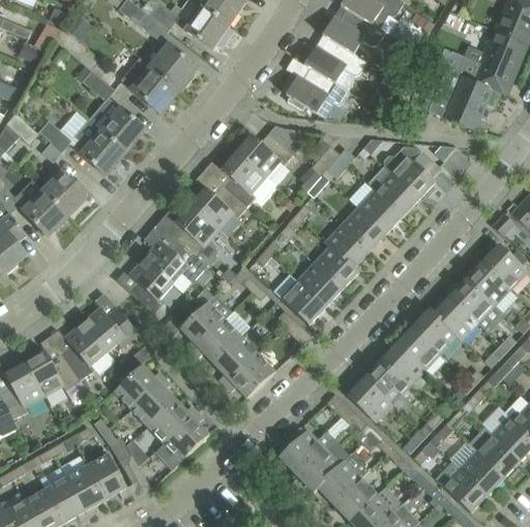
[(125,0),(118,9),(159,41),(168,30),(141,9),(129,0),(125,0)]
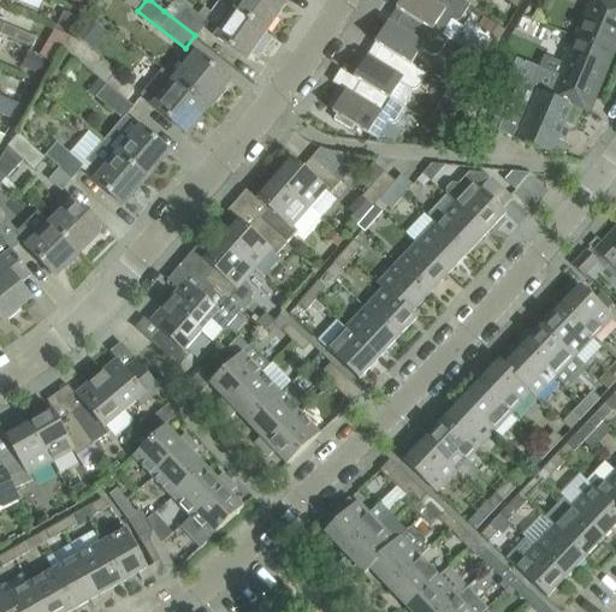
[(172,0),(164,11),(195,35),(203,24),(207,19),(199,12),(185,3),(182,0),(172,0)]
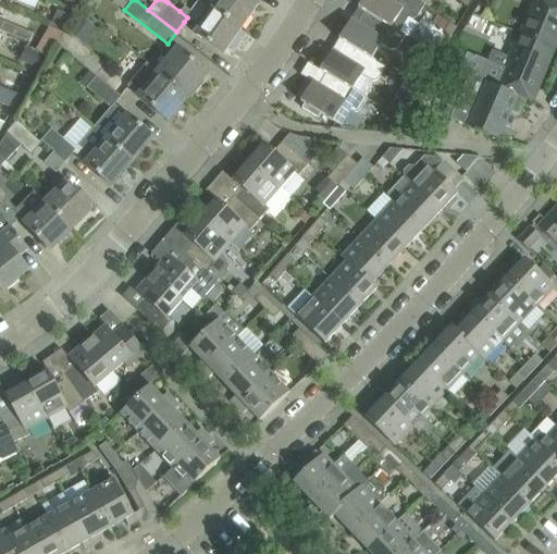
[(183,7),(180,11),(187,17),(184,22),(197,29),(195,32),(206,39),(223,51),(239,27),(212,7),(211,9),(199,0),(190,12),(183,7)]
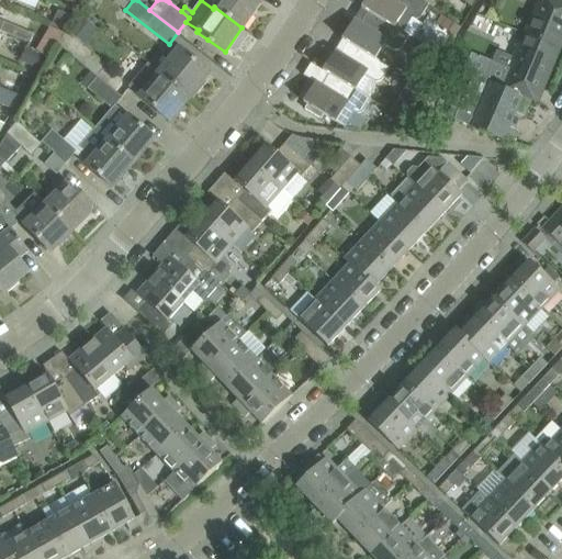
[(218,0),(214,7),(242,28),(260,1),(259,0),(218,0)]
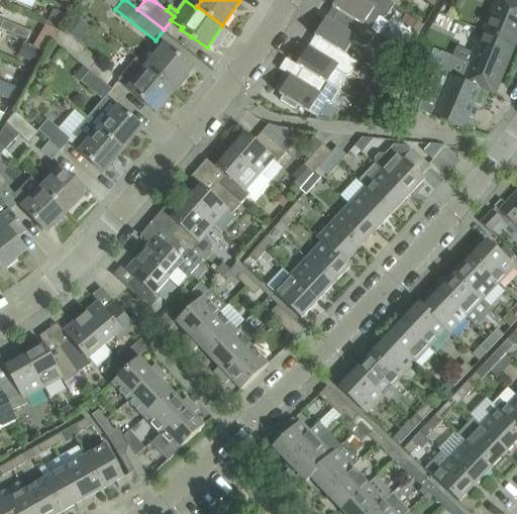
[(394,2),(392,0),(335,0),(332,5),(337,8),(338,8),(371,27),(379,14),(381,16),(386,14),(394,2)]
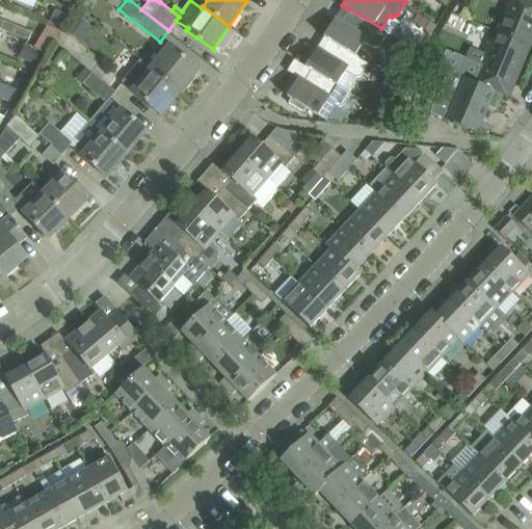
[(531,7),(511,0),(508,0),(495,31),(529,45),(531,37),(531,7)]
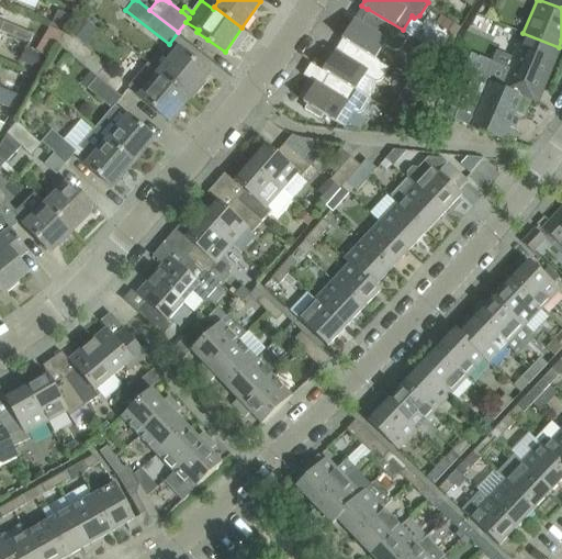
[(57,9),(49,24),(65,31),(71,17),(57,9)]
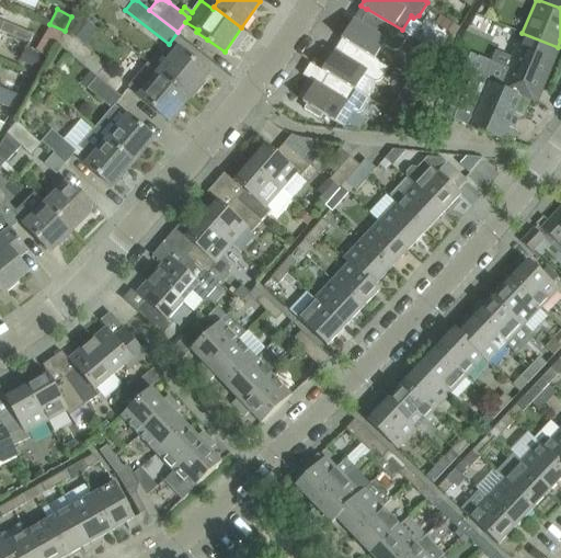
[(409,33),(402,30),(367,9),(366,9),(362,16),(365,18),(362,23),(353,18),(341,37),(347,41),(347,40),(375,57),(375,56),(384,42),(395,48),(400,47),(409,33)]
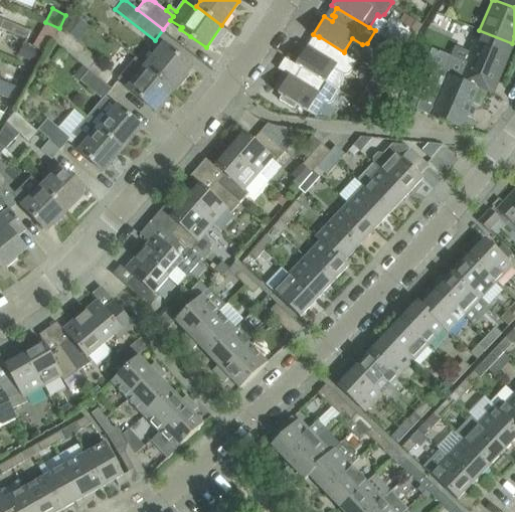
[(404,12),(400,19),(417,29),(421,22),(404,12)]
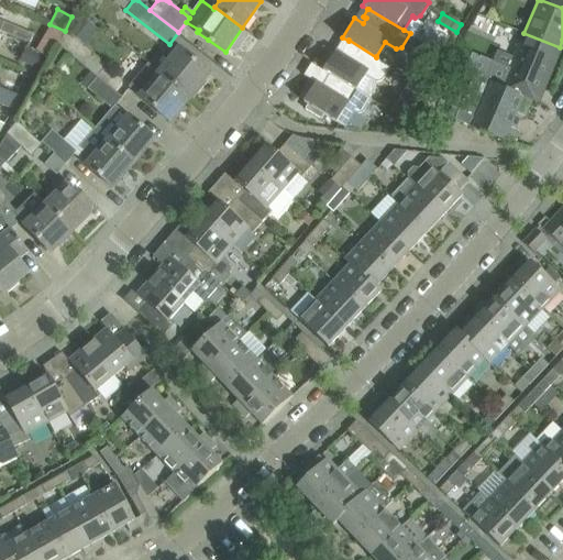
[(0,30),(29,42),(32,33),(0,20),(0,30)]
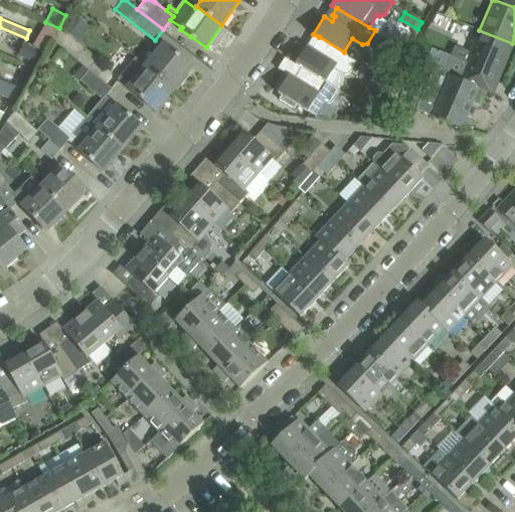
[(61,27),(51,39),(52,40),(81,63),(89,68),(98,57),(61,27)]
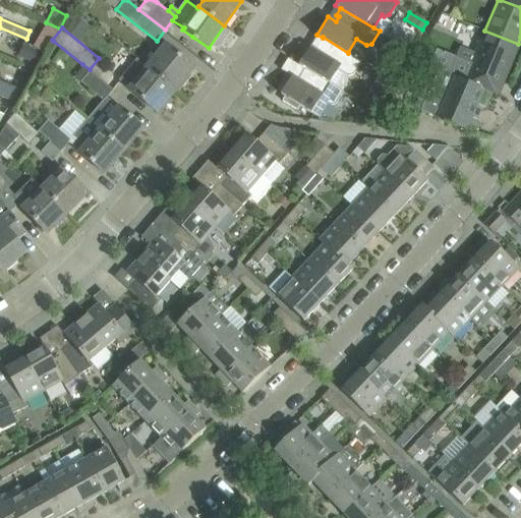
[(432,31),(426,45),(437,49),(438,47),(441,49),(446,36),(432,31)]
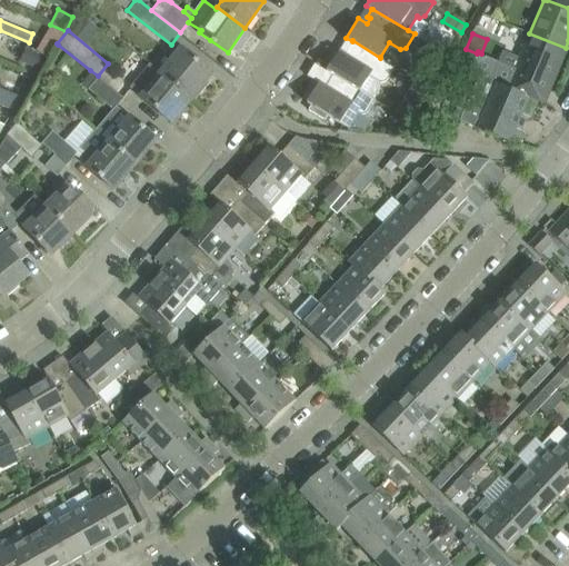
[(516,68),(552,82),(566,48),(529,33),(516,68)]
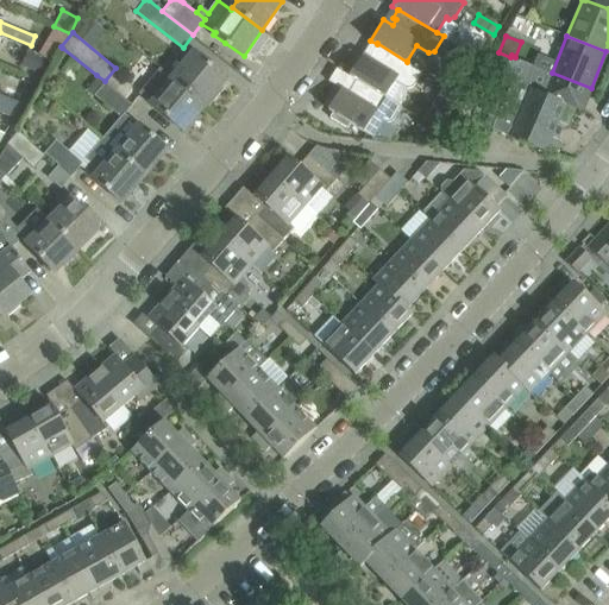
[(422,70),(407,61),(407,62),(377,43),(377,44),(372,51),(375,54),(371,58),(363,52),(350,74),(356,79),(357,77),(385,95),(395,80),(407,87),(413,86),(422,70)]
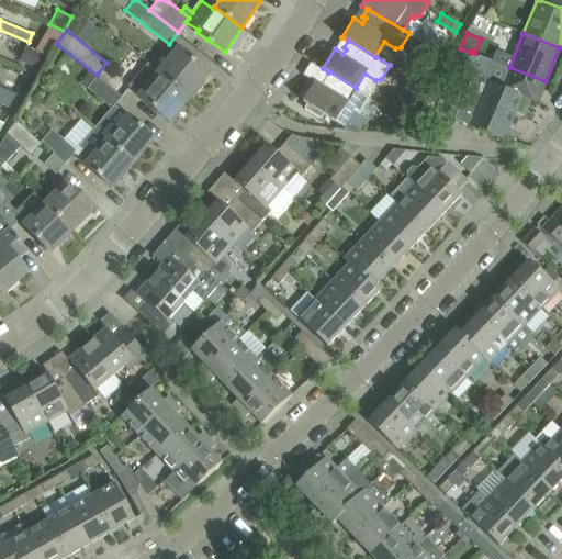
[(41,53),(24,45),(18,59),(34,67),(41,53)]
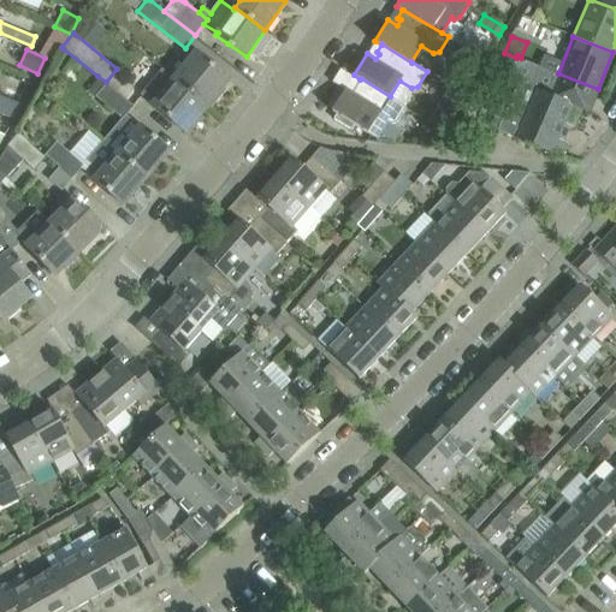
[(229,78),(211,63),(197,52),(175,79),(161,67),(160,69),(206,106),(229,78)]
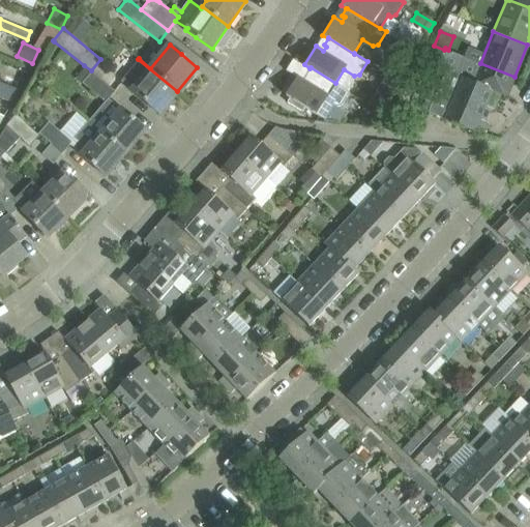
[(514,77),(480,63),(448,50),(445,48),(444,50),(438,65),(446,69),(429,110),(474,130),(479,118),(484,120),(491,106),(486,104),(492,89),(507,95),(514,77)]
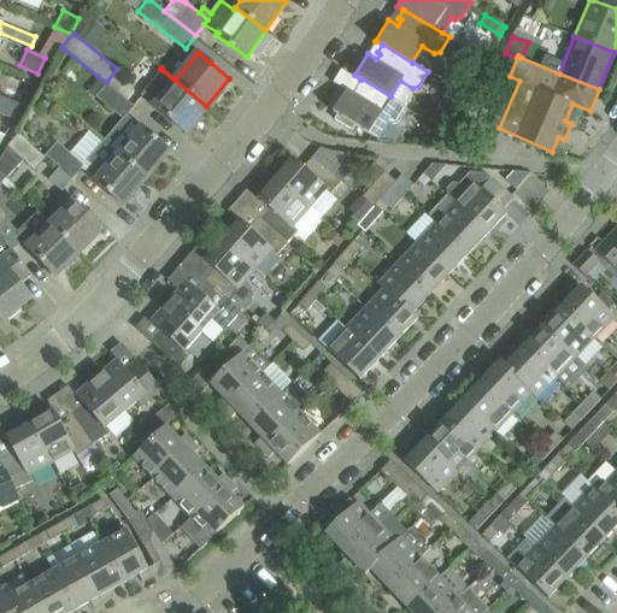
[(186,130),(206,106),(160,69),(141,93),(153,104),(186,130)]
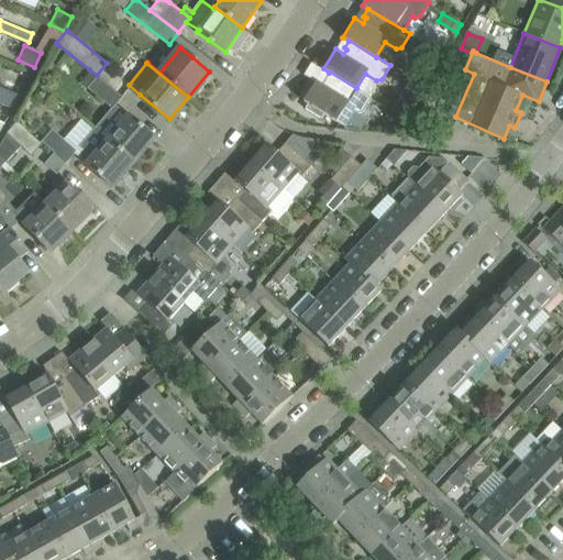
[(89,69),(79,81),(110,107),(112,108),(122,96),(97,75),(89,69)]
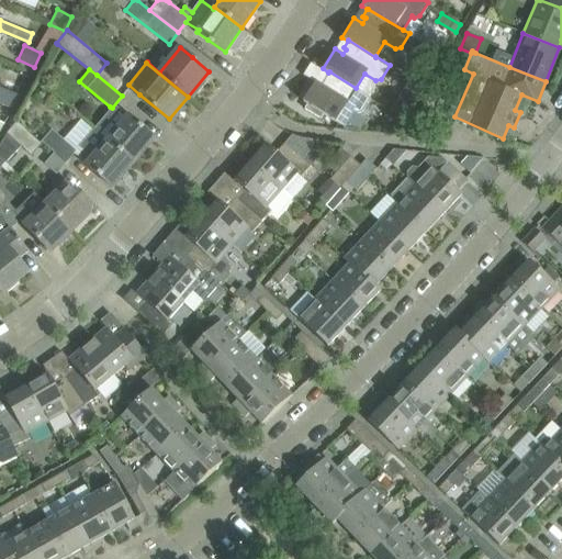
[(370,97),(356,88),(329,71),(328,73),(324,79),(326,80),(324,86),(315,80),(303,100),(312,105),(310,110),(321,116),(323,112),(344,125),(353,110),(356,111),(361,110),(370,97)]
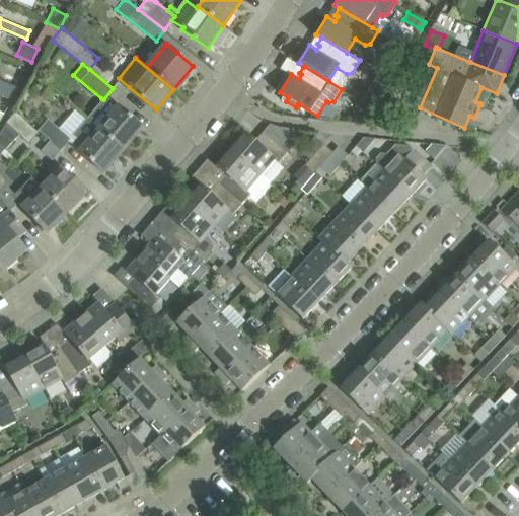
[(377,72),(370,83),(384,91),(390,80),(377,72)]
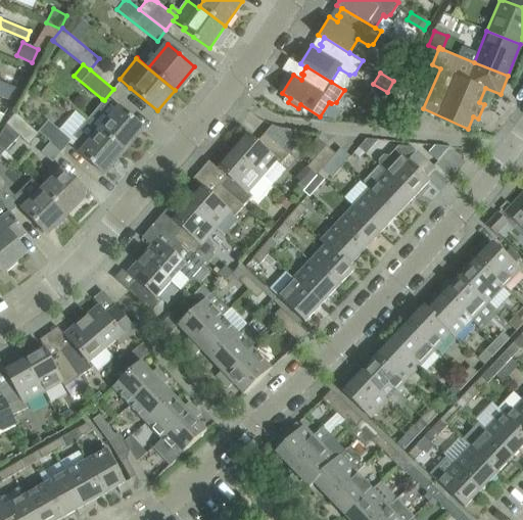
[(0,80),(0,95),(11,100),(18,87),(0,80)]
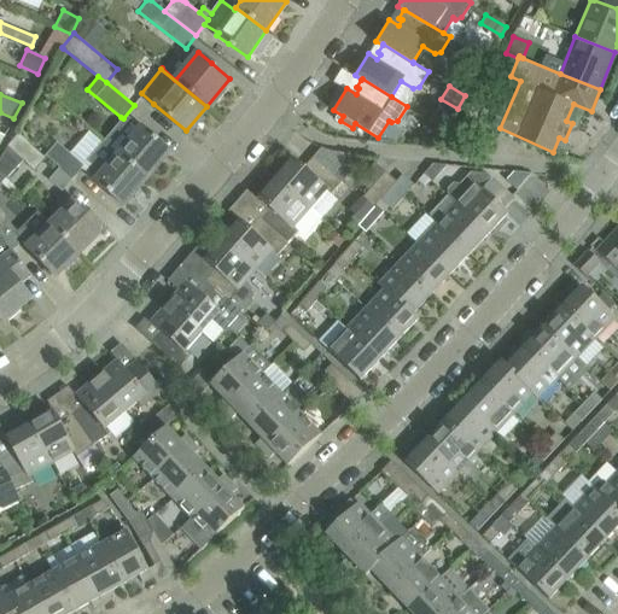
[(429,120),(418,134),(432,145),(443,130),(429,120)]
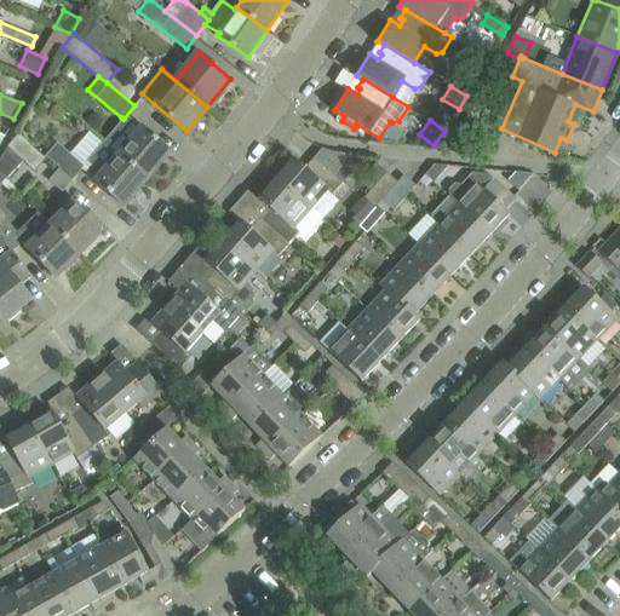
[(171,150),(153,134),(142,125),(118,153),(148,178),(171,150)]
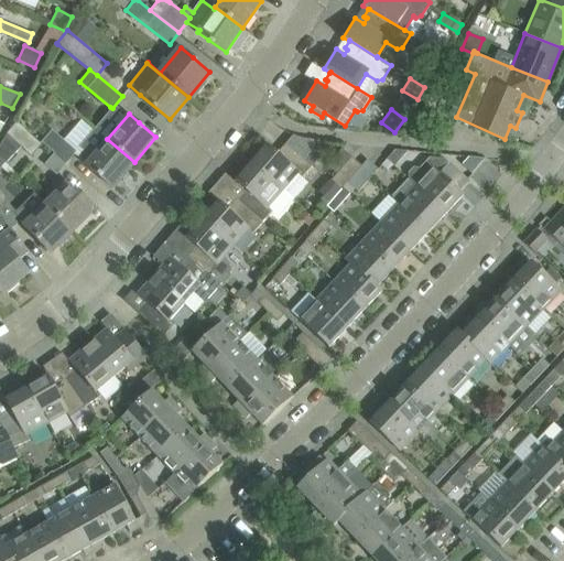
[(0,165),(21,146),(30,153),(40,143),(17,121),(7,132),(0,142),(0,165)]
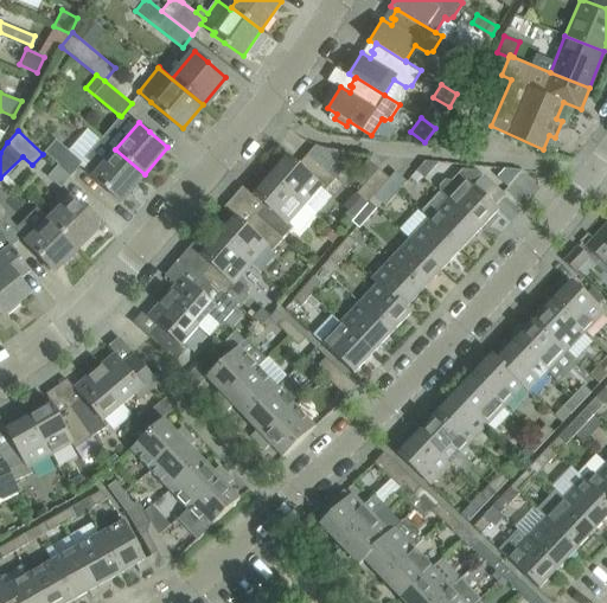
[(115,149),(100,136),(83,156),(89,161),(83,167),(94,175),(93,177),(121,200),(145,174),(115,149)]
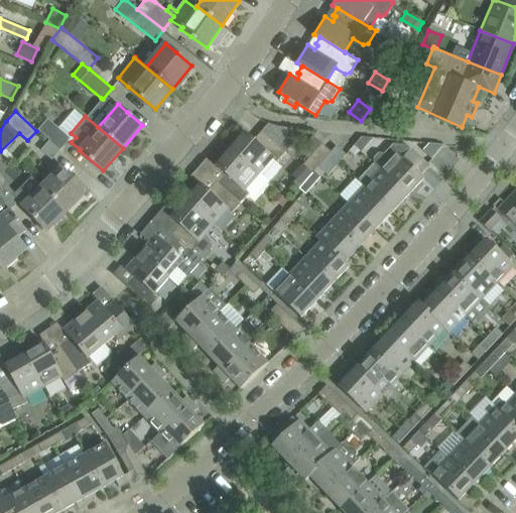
[(38,128),(60,147),(70,137),(47,118),(38,128)]
